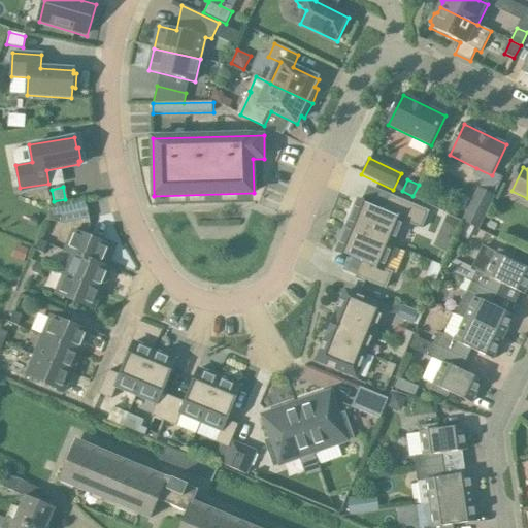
[(495,196),(479,188),(462,222),(479,230),(495,196)]
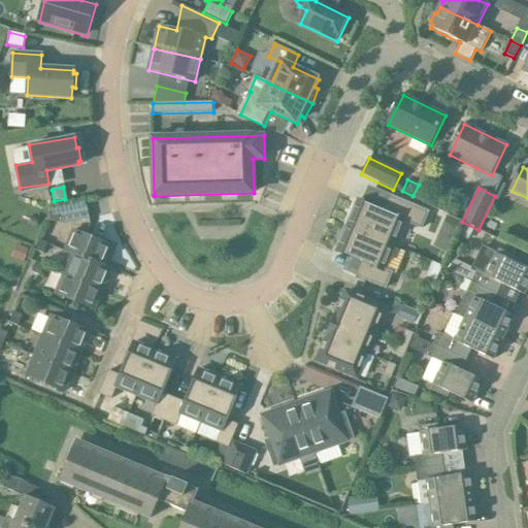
[(459,195),(453,207),(463,212),(469,200),(459,195)]
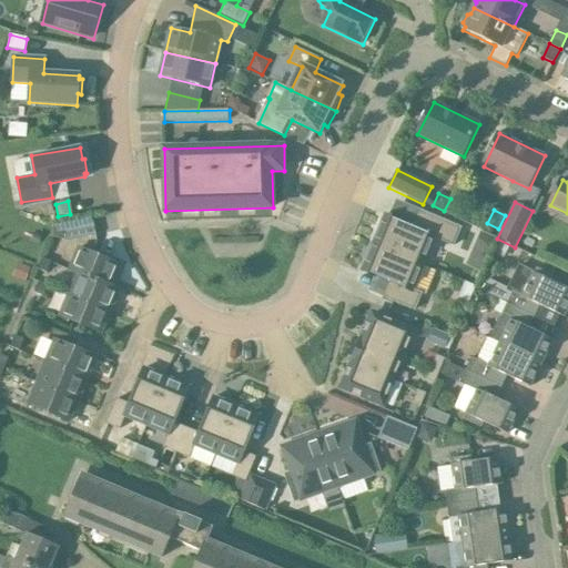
[(386,216),(374,245),(397,254),(423,265),(434,239),(455,247),(462,230),(421,212),(413,227),(386,216)]
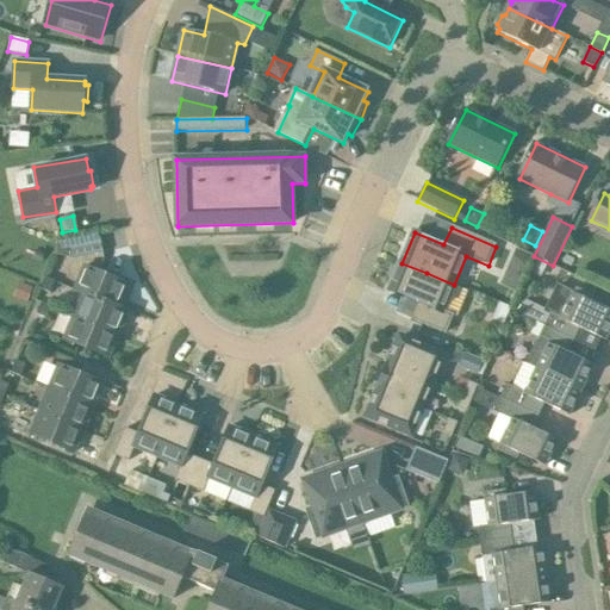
[(98,234),(72,240),(76,260),(103,254),(98,234)]
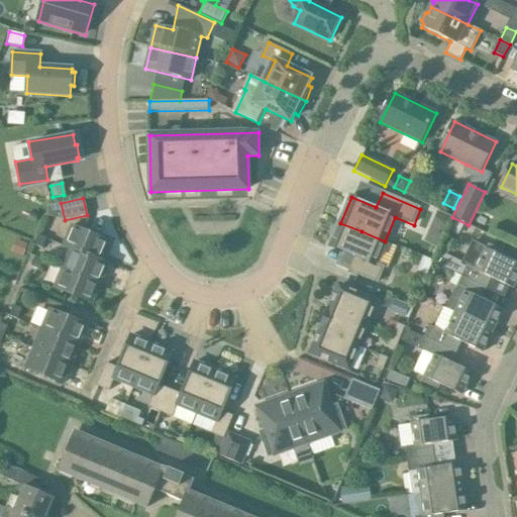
[(431,226),(445,232),(451,216),(438,210),(431,226)]
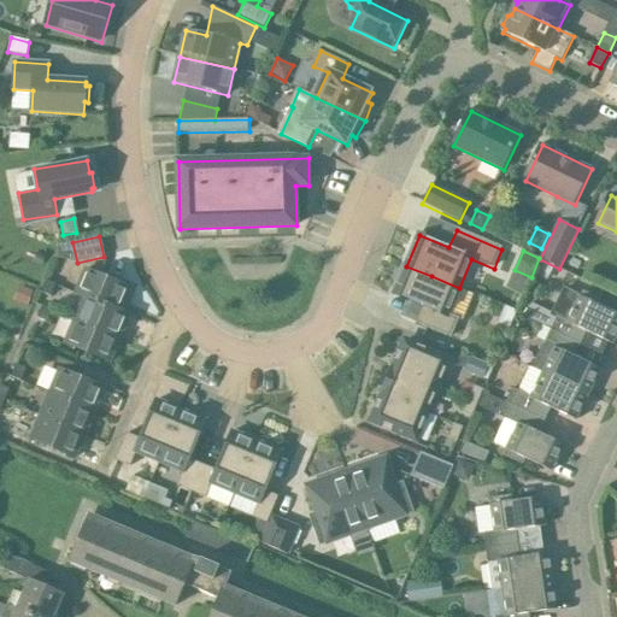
[(432,276),(406,266),(394,295),(423,307),(417,323),(451,338),(458,321),(447,316),(459,288),(432,276)]
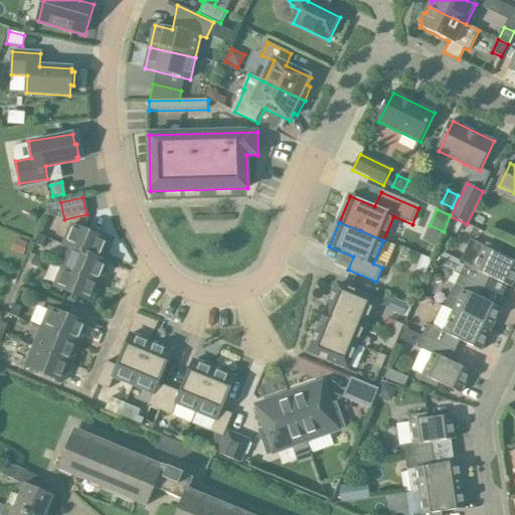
[(71,224),(63,244),(101,260),(109,240),(71,224)]
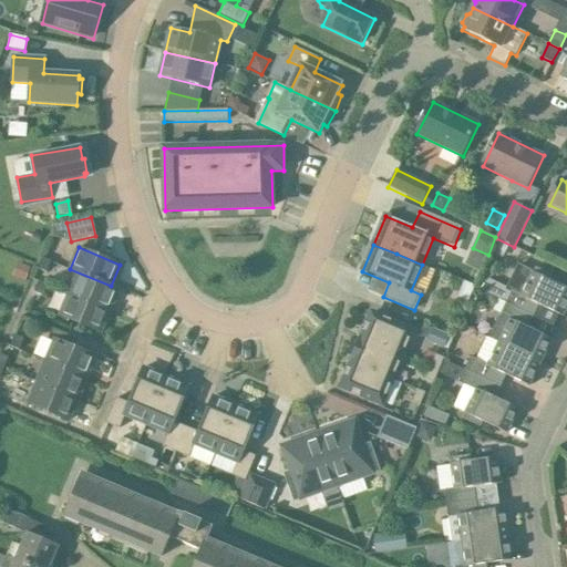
[(50,261),(41,258),(37,270),(45,274),(50,261)]
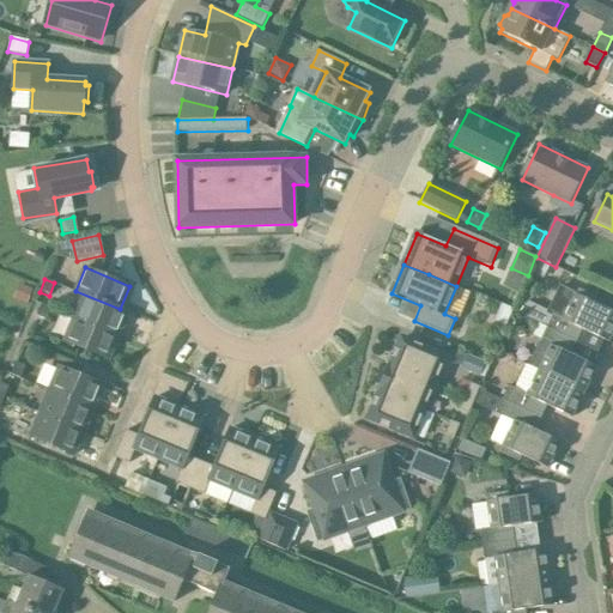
[(22,285),(16,299),(26,304),(32,290),(22,285)]
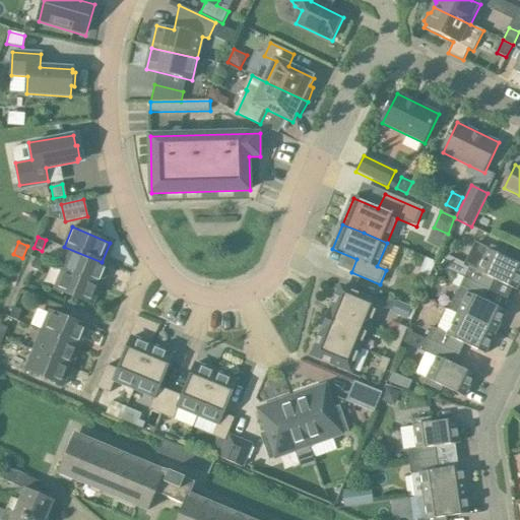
[(439,265),(457,274),(492,290),(497,280),(517,290),(519,283),(519,264),(507,258),(509,253),(492,245),(490,250),(474,243),(464,264),(444,255),(439,265)]
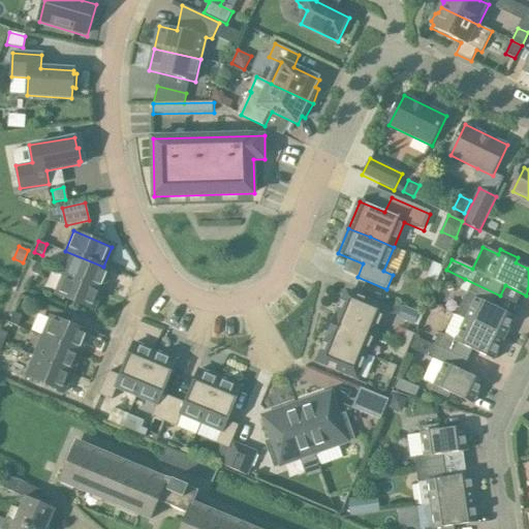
[(72,255),(64,274),(102,290),(111,270),(103,267),(65,251),(64,252),(72,255)]
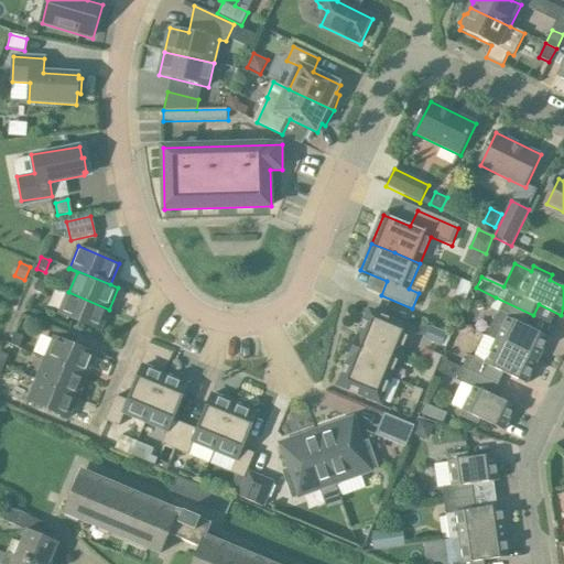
[(462,281),(455,295),(466,300),(473,285),(462,281)]
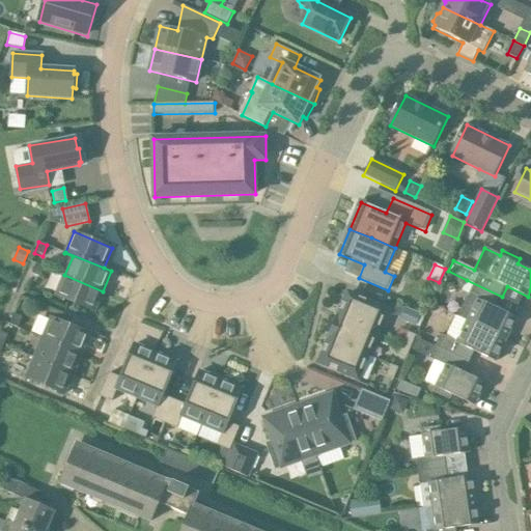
[(44,269),(36,266),(32,274),(39,278),(44,269)]
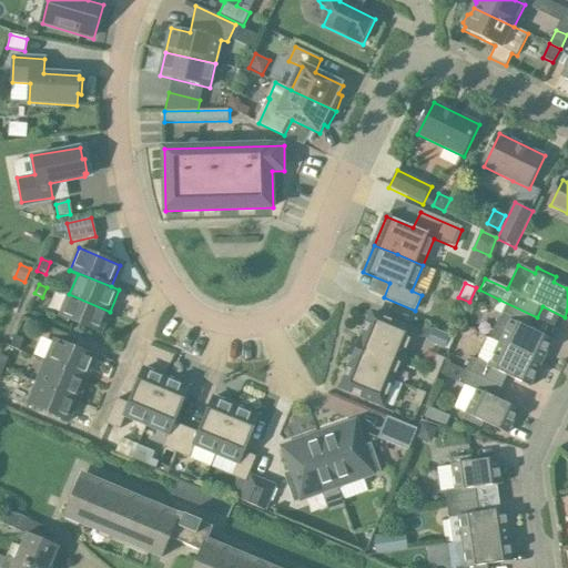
[(110,312),(69,294),(60,316),(101,333),(110,312)]
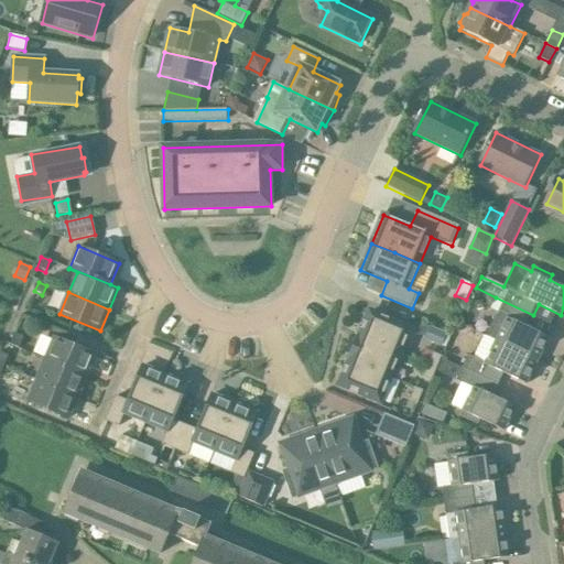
[(497,314),(486,335),(539,361),(550,337),(528,327),(533,315),(496,297),(490,311),(497,314)]
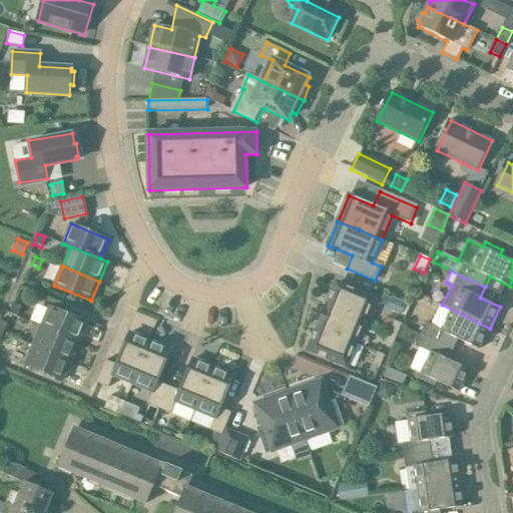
[(337,285),(329,307),(365,322),(374,300),(337,285)]
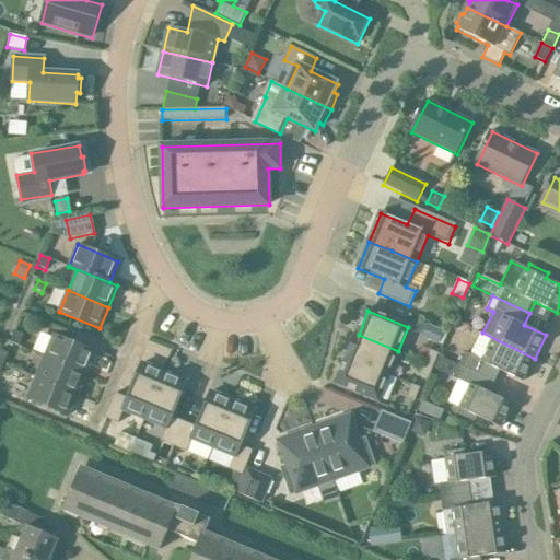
[(418,322),(413,331),(422,335),(421,337),(438,343),(442,331),(418,322)]
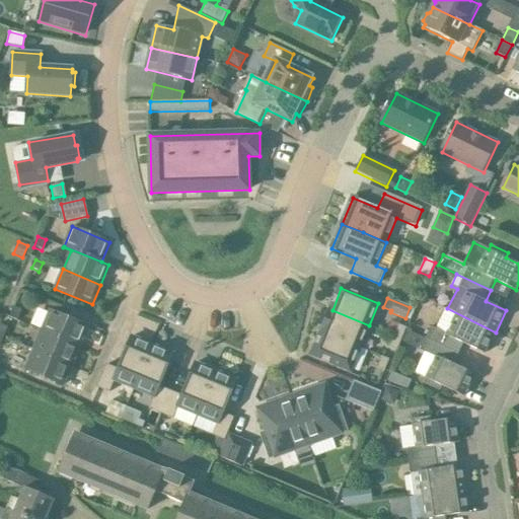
[(19,310),(13,307),(9,316),(15,319),(19,310)]
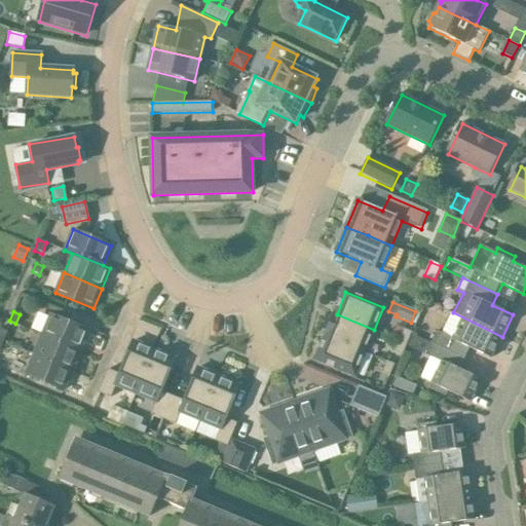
[(492,359),(502,337),(453,312),(452,312),(442,333),(439,331),(433,343),(466,359),(471,348),(492,359)]
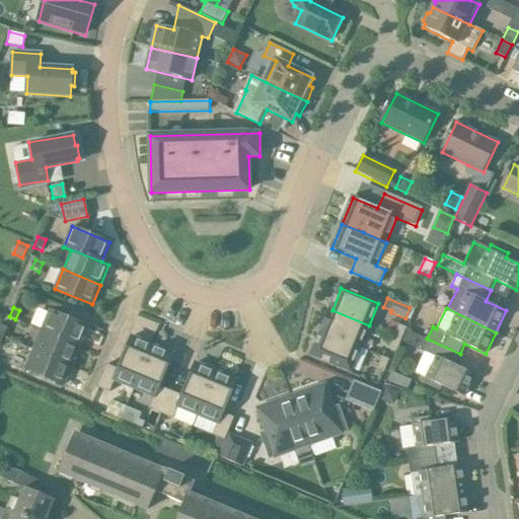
[(321,332),(322,334),(360,349),(369,325),(332,310),(331,309),(321,332)]
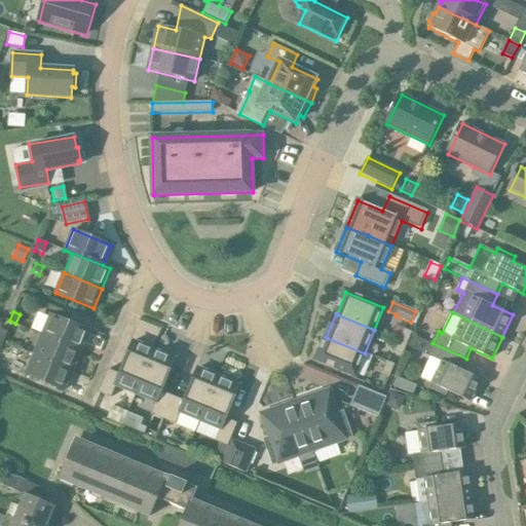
[(50,315),(42,335),(80,351),(88,331),(50,315)]
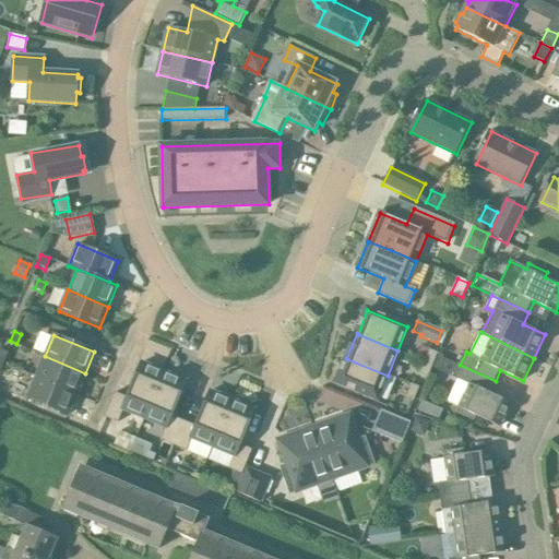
[(429,351),(425,363),(432,366),(437,354),(429,351)]
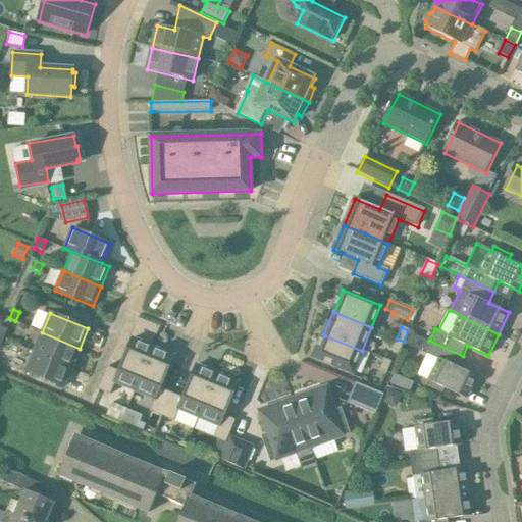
[(42,332),(34,352),(71,367),(80,349),(42,332)]
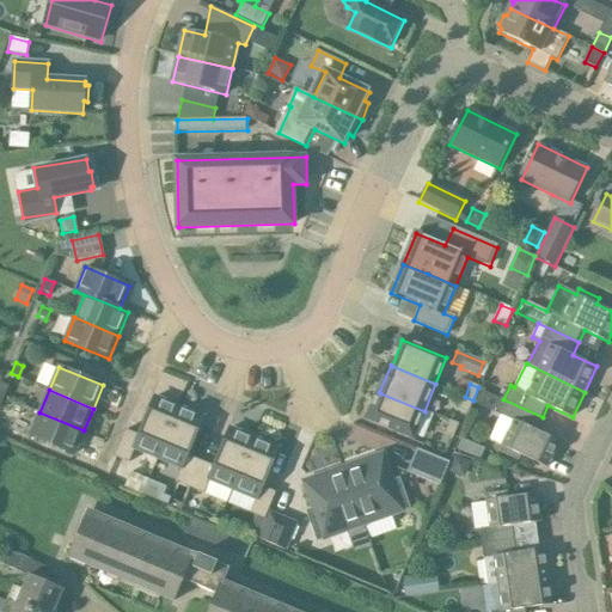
[(380,393),(369,418),(414,438),(424,411),(380,393)]
